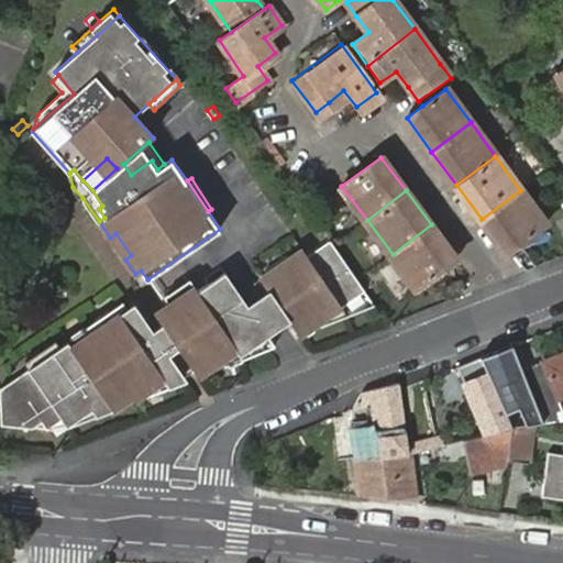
[(520,190),(482,219),(507,253),(520,244),(547,225),(520,190)]
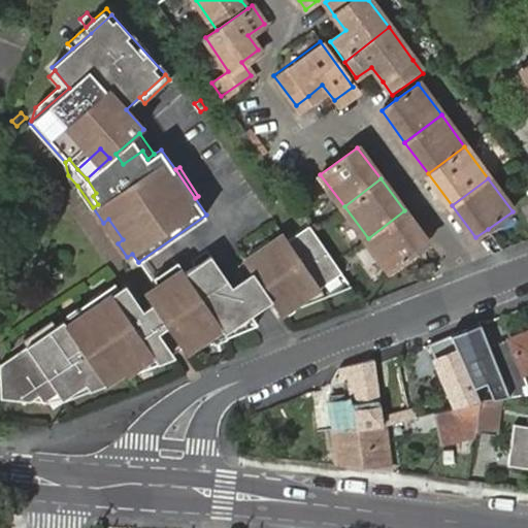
[(428,243),(404,210),(368,238),(392,270),(424,245),(428,243)]
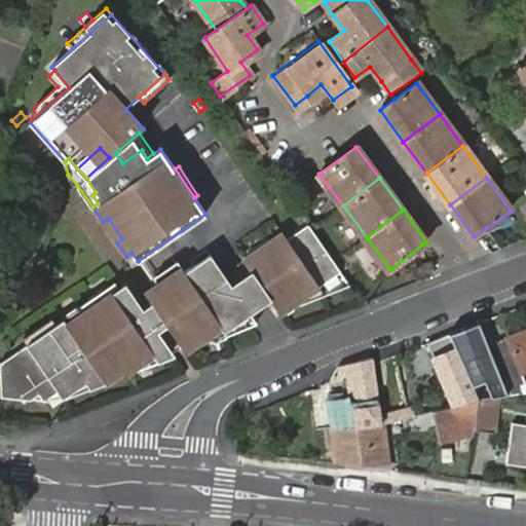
[(103,222),(117,242),(122,238),(108,218),(103,222)]
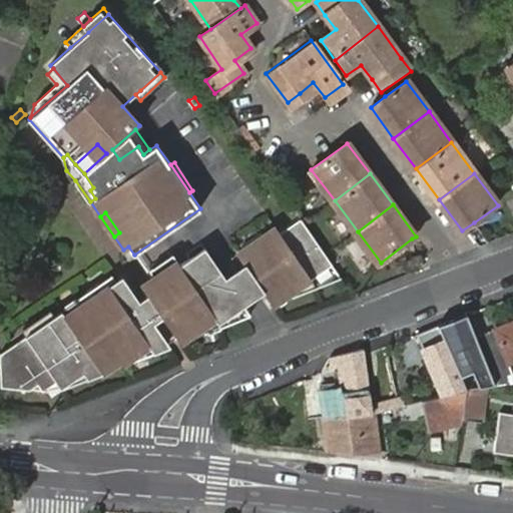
[(313,279),(333,266),(326,254),(304,223),(301,219),(281,233),(277,226),(264,235),(244,248),(237,253),(245,265),(264,292),(274,306),(279,303),(285,298),(291,294),(313,279)]
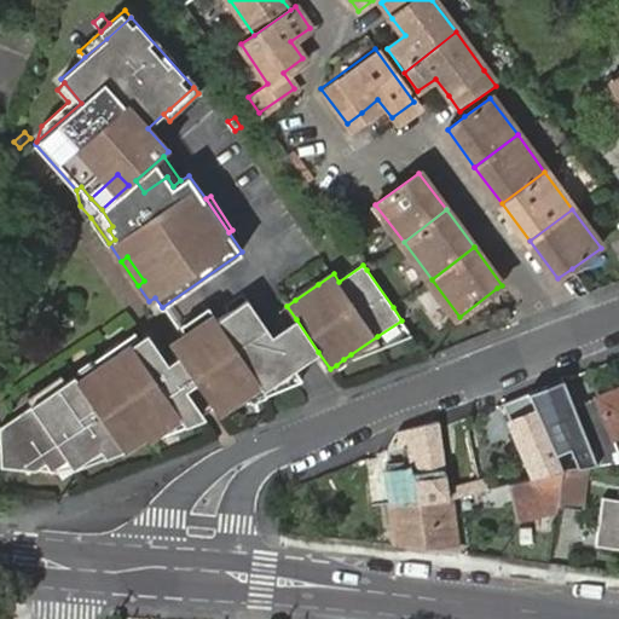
[(295,300),(318,284),(316,279),(291,296),(295,300)]
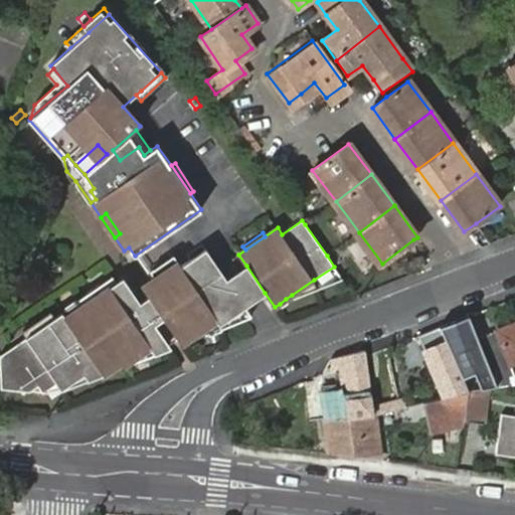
[(130,259),(135,255),(129,247),(124,250),(130,259)]
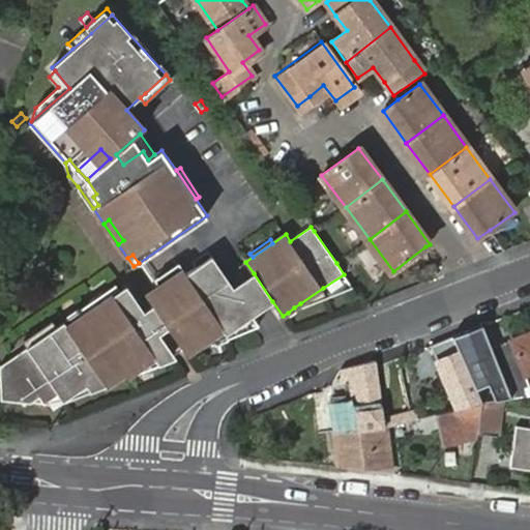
[(0,365),(2,399),(31,402),(39,395),(45,403),(58,393),(64,402),(99,376),(107,385),(125,373),(127,377),(154,357),(159,364),(174,354),(159,334),(153,323),(163,318),(169,327),(186,354),(223,329),(229,337),(242,331),(259,325),(253,317),(234,288),(226,276),(213,257),(198,267),(187,274),(183,269),(159,286),(146,295),(153,304),(145,312),(126,286),(123,289),(120,290),(99,303),(101,306),(72,326),(69,328),(64,322),(57,326),(28,347),(1,364),(0,365)]
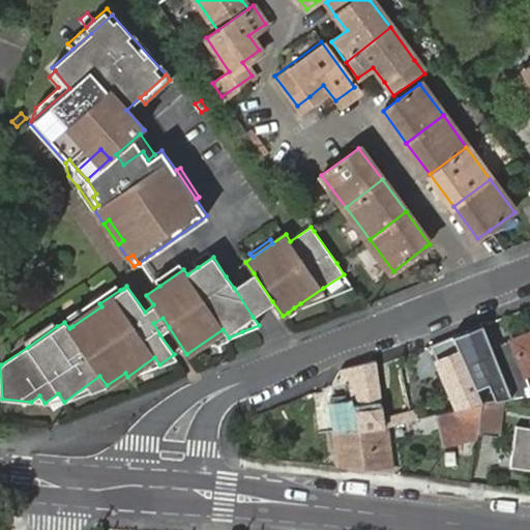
[(155,280),(159,286),(183,269),(179,264),(155,280)]
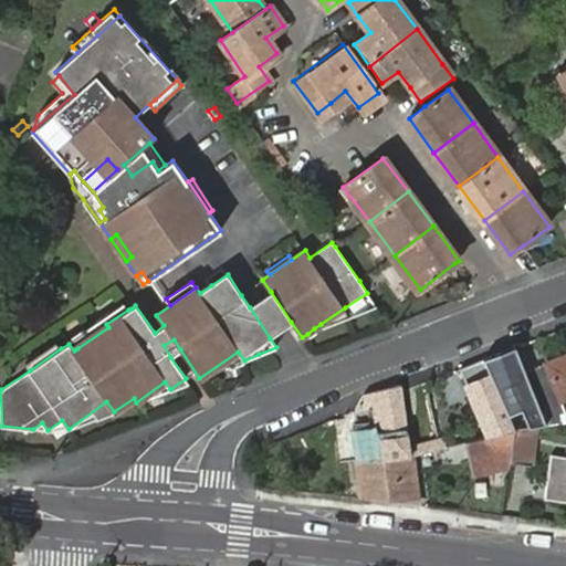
[(250,307),(270,338),(278,332),(291,322),(271,292),(258,302),(250,307)]
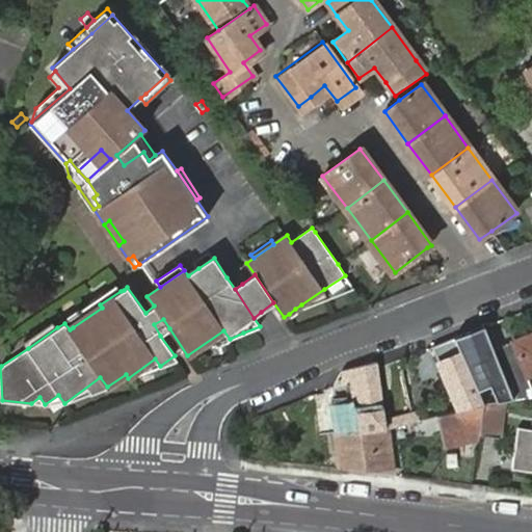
[(67,319),(73,327),(102,308),(100,304),(121,291),(116,285),(67,319)]
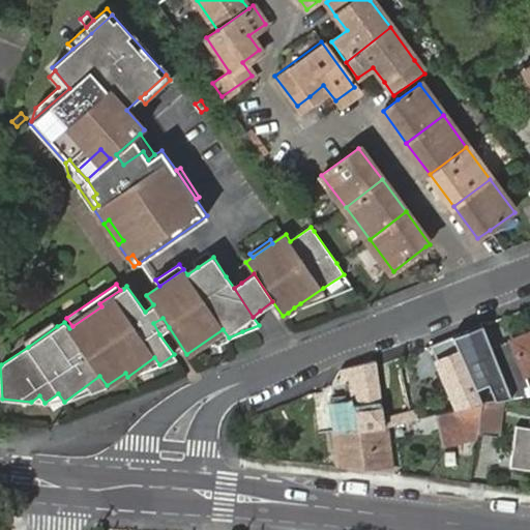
[(329,297),(323,288),(300,303),(302,307),(329,297)]
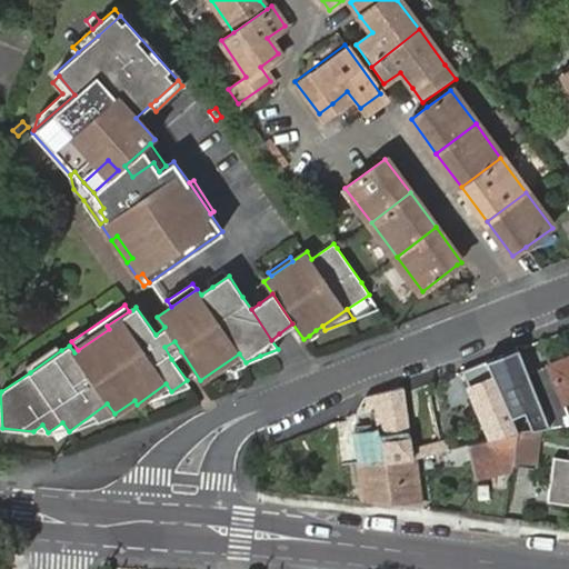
[(165,347),(171,359),(181,351),(175,341),(165,347)]
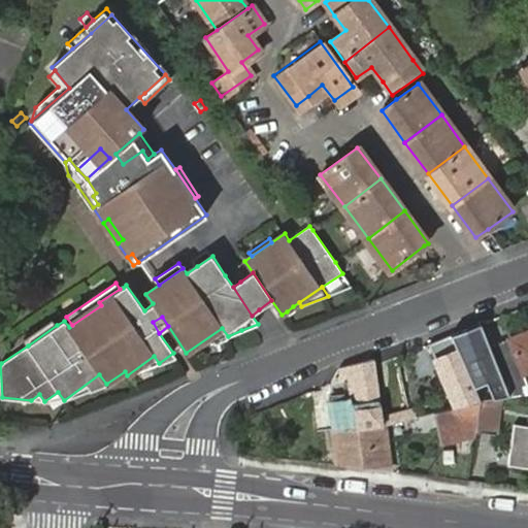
[(23,338),(28,345),(57,325),(53,319),(23,338)]
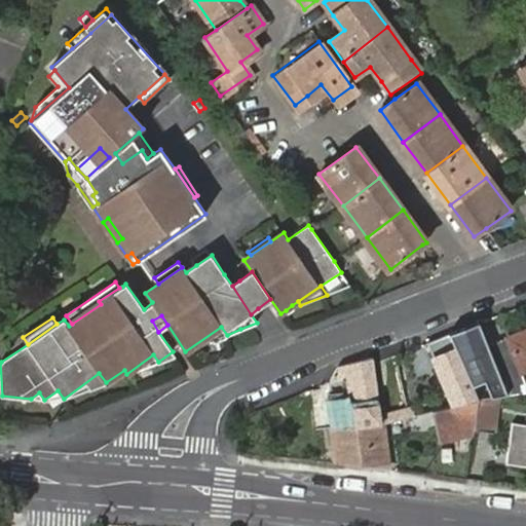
[(525,391),(525,384),(521,373),(525,370),(525,330),(508,338),(489,345),(480,324),(451,334),(477,401),(498,397),(508,395),(525,391)]
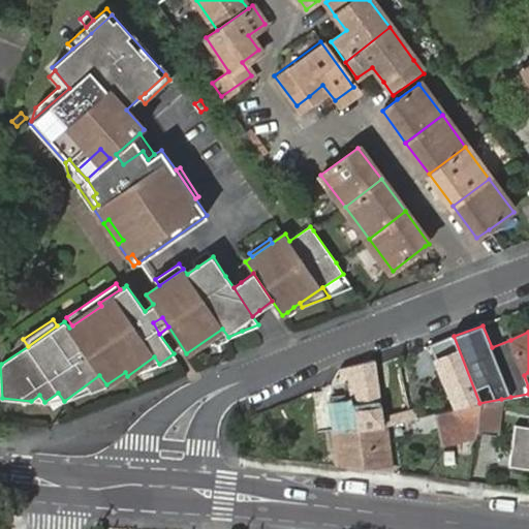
[(457,408),(479,403),(454,336),(431,344),(453,399),(457,408)]
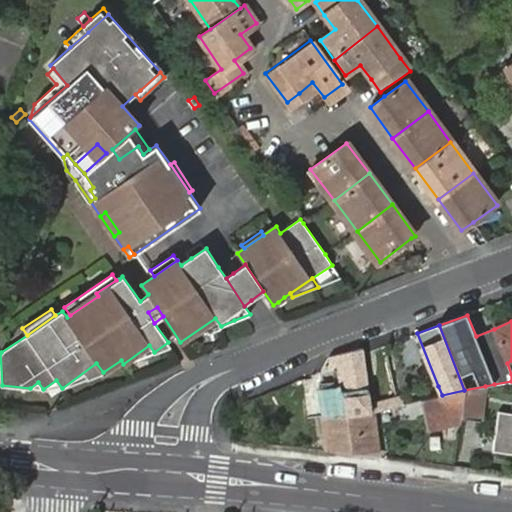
[(372,412),(402,405),(400,397),(384,400),(384,401),(370,404),(369,392),(364,354),(363,348),(329,356),(330,364),(336,364),(339,386),(319,389),(323,416),(343,413),(343,416),(372,412)]
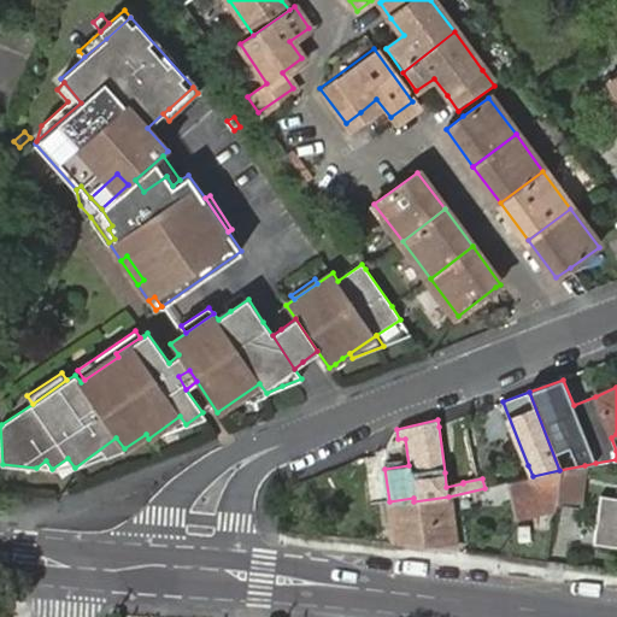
[(485,488),(507,482),(533,476),(528,465),(482,476),(482,479),(485,488)]
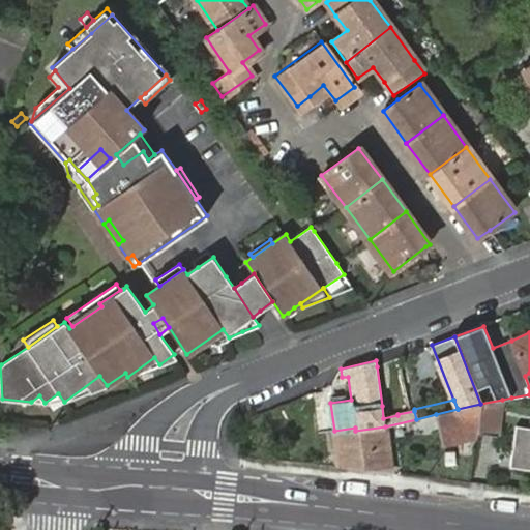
[(480,404),(477,433),(497,436),(502,400),(480,404)]
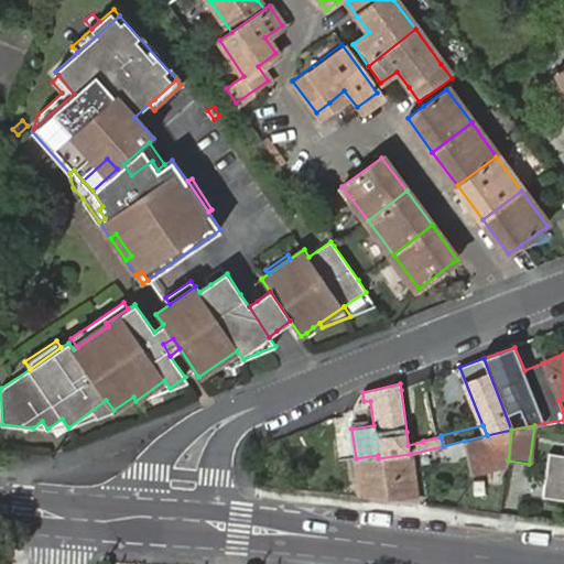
[(472,474),(508,465),(508,461),(511,430),(487,435),(464,441),(472,474)]
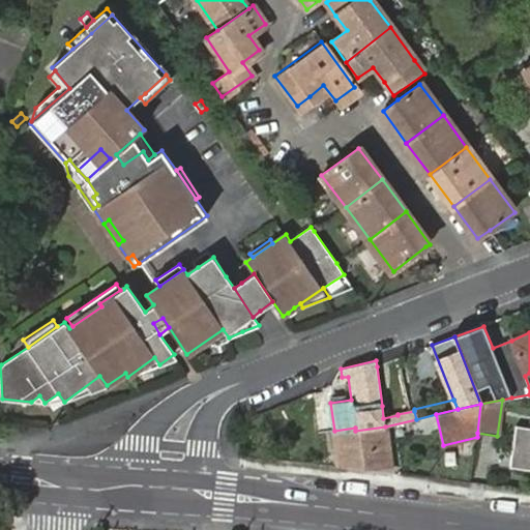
[(349,468),(391,473),(385,427),(355,431),(355,428),(334,431),(337,457),(348,454),(349,468)]
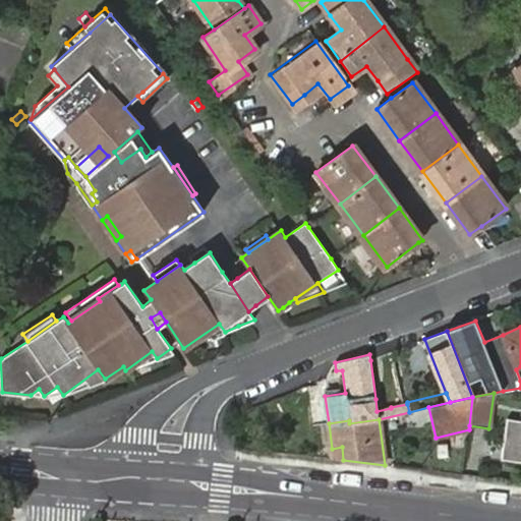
[(342,447),(332,449),(334,459),(343,460),(342,447)]
